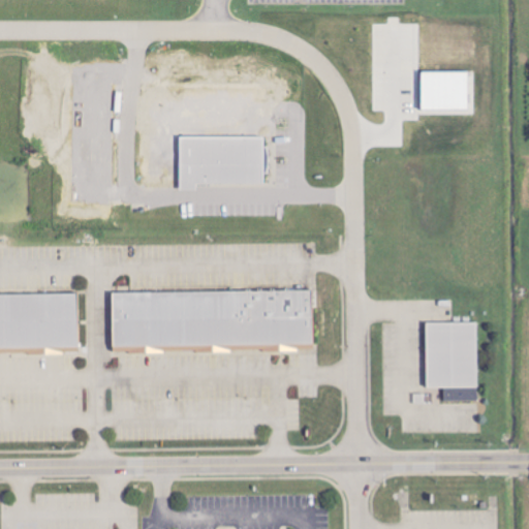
[(422,71),(422,110),(469,111),(469,72),(422,71)]
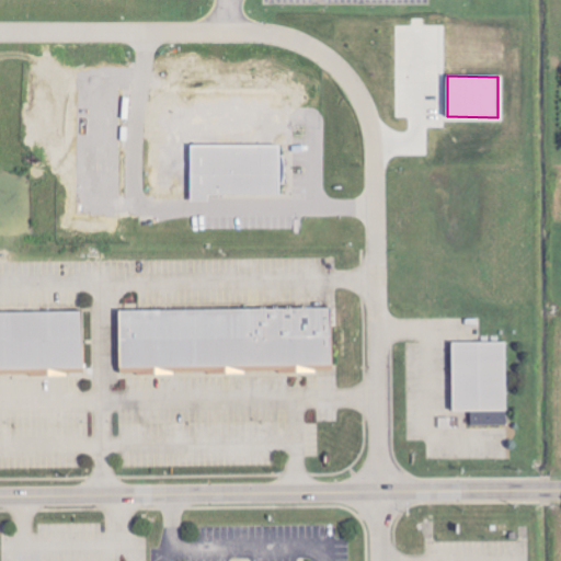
[(284,145),(191,146),(191,202),(208,202),(208,196),(281,195),(281,183),(284,183),(284,145)]
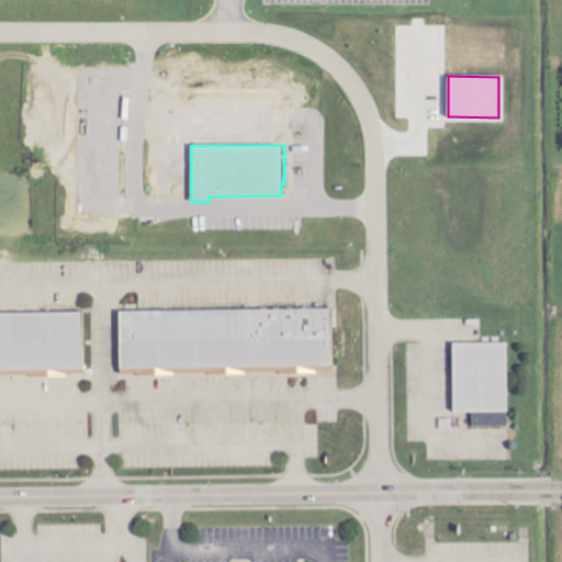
[(120,311),(121,374),(136,374),(136,370),(165,369),(165,374),(217,373),(217,369),(232,369),(232,373),(311,372),(311,368),(334,368),(334,310),(120,311)]
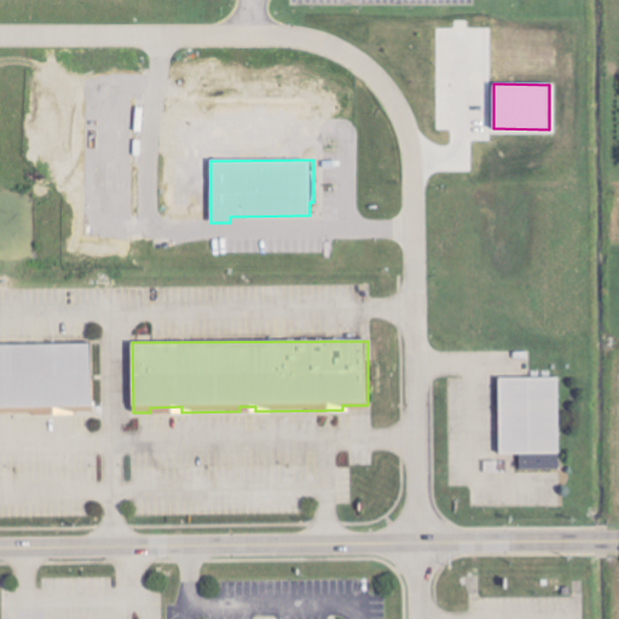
[(0,345),(0,415),(92,415),(92,345),(0,345)]
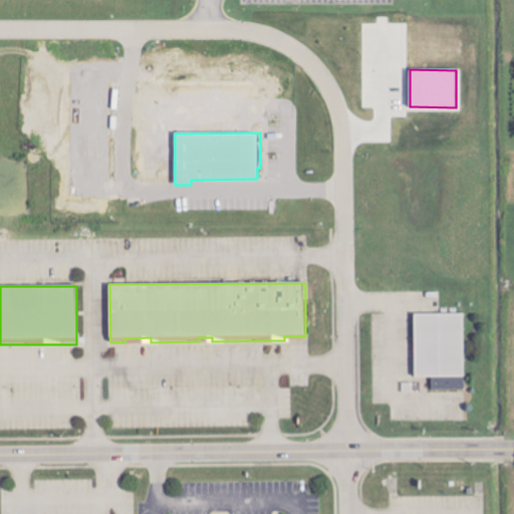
[(415,314),(416,377),(433,377),(433,391),(466,390),(464,313),(415,314)]
